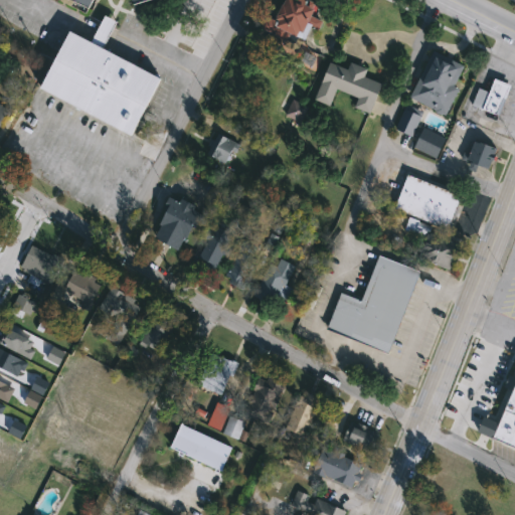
[(155,0),(134,7),(131,0),(94,0),(90,9),(71,0),(155,0)]
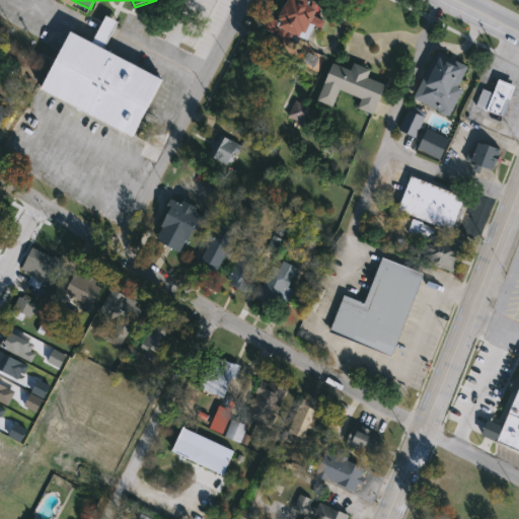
[(296,0),(314,10),(299,36),(273,21),(285,0),(296,0)]
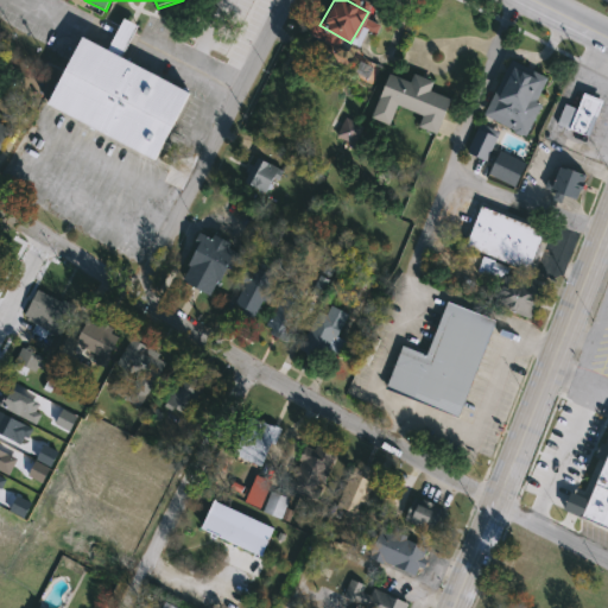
[(190,94),(156,160),(46,103),(83,37),(108,50),(124,20),(139,27),(122,58),(190,94)]
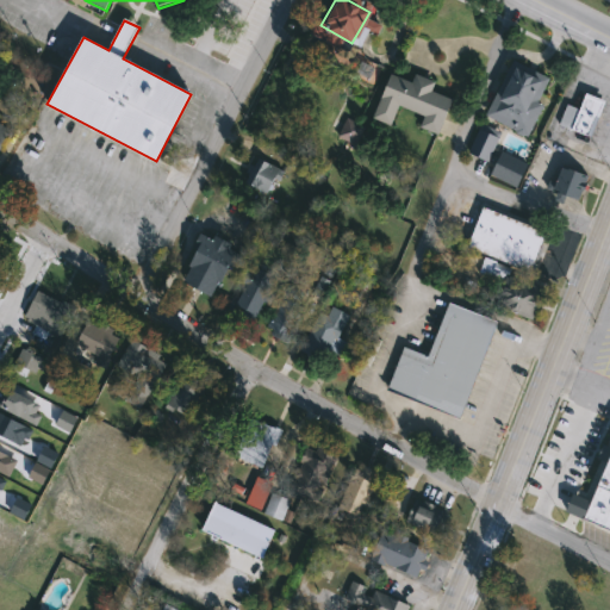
[(553,81),(530,137),(487,120),(509,63),(553,81)]
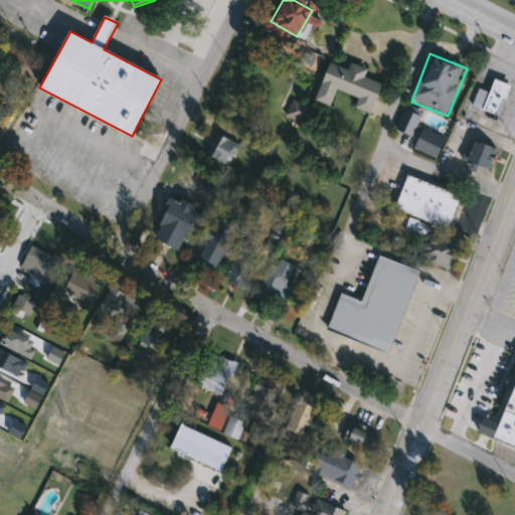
[(314,102),(326,62),(347,68),(348,63),(366,69),(363,78),(380,83),(371,115),(354,110),(357,98),(335,92),(330,107),(314,102)]
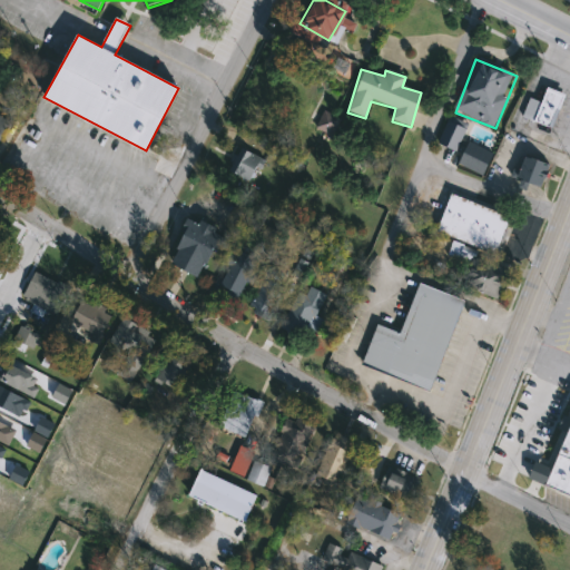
[(564,95),(551,129),(522,117),(529,98),(541,102),(547,88),(564,95)]
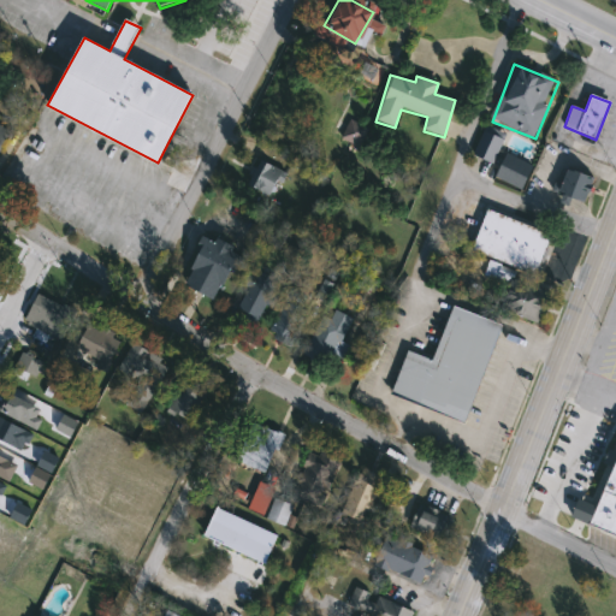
[(0,126),(10,134),(0,146),(0,126)]
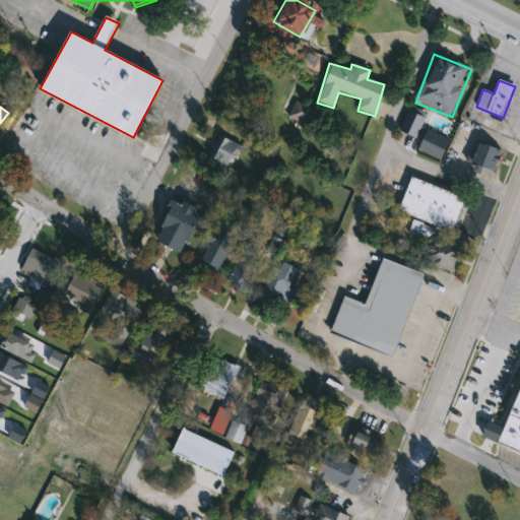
[(425,117),(416,138),(399,131),(408,110),(425,117)]
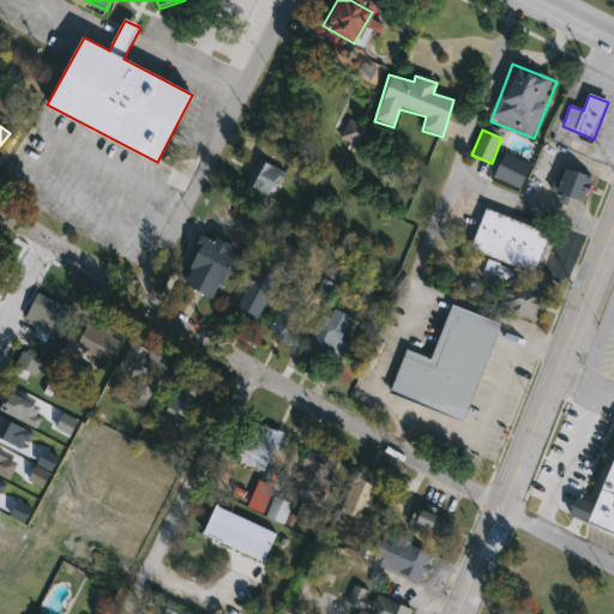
[(246,184),(260,161),(282,173),(269,197),(246,184)]
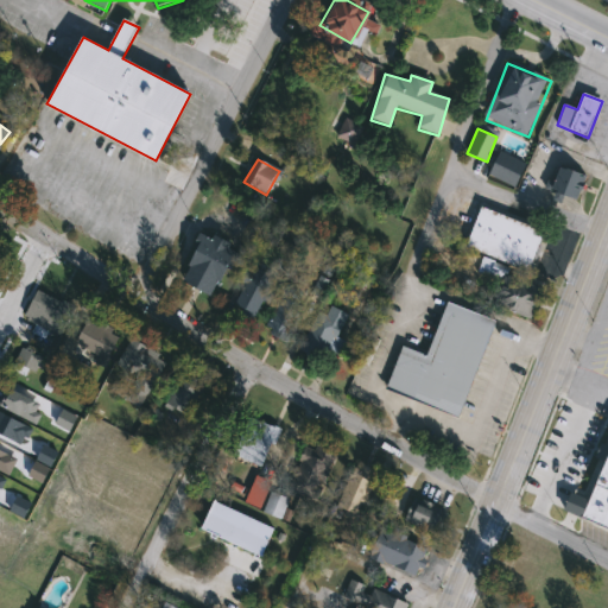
[(586,176),(577,202),(563,197),(561,204),(552,201),(555,192),(550,191),(558,168),(586,176)]
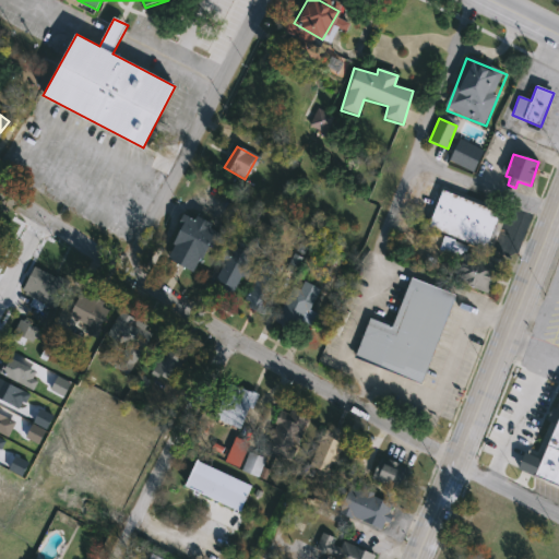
[(501,213),(487,251),(428,228),(442,191),(501,213)]
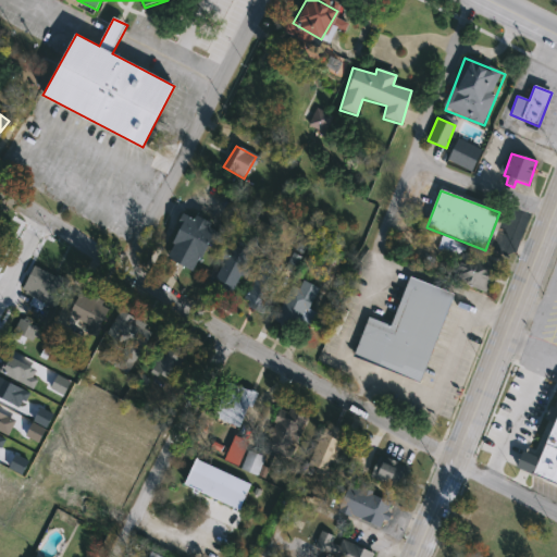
[(195,273),(162,258),(184,213),(217,229),(195,273)]
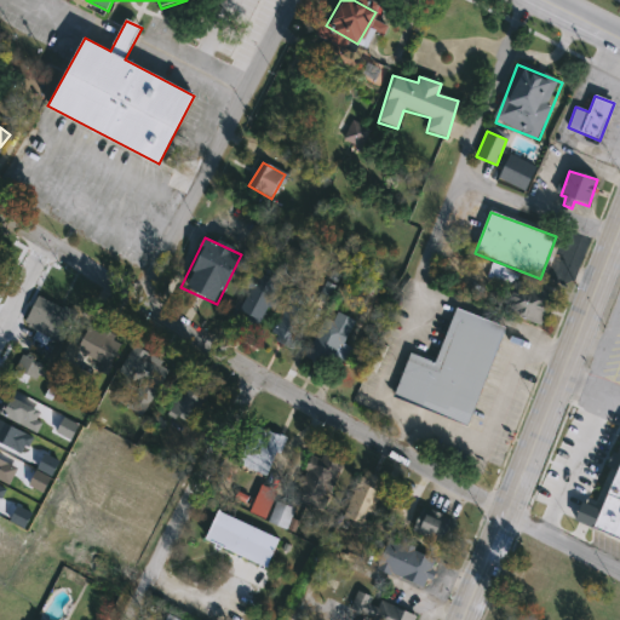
[(268,308),(258,326),(235,314),(257,271),(285,286),(271,310),(268,308)]
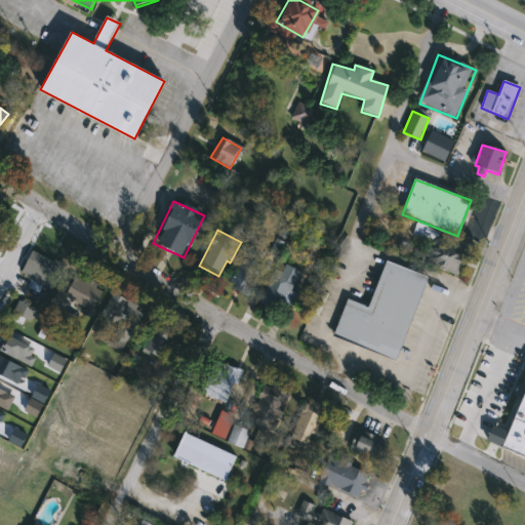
[(469,250),(435,238),(426,264),(458,277),(469,250)]
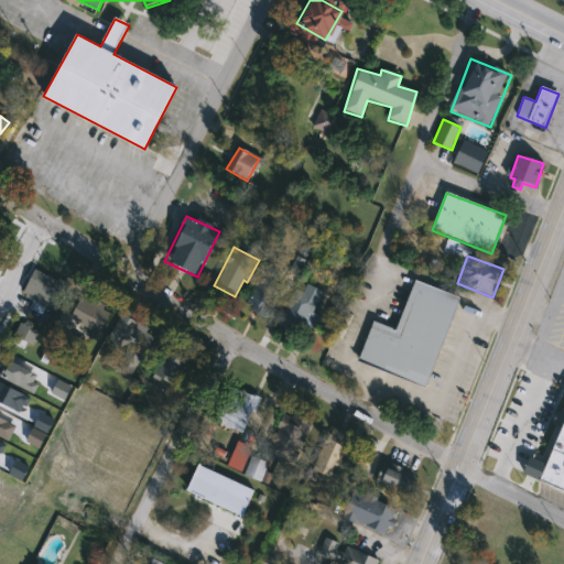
[(34,267),(22,293),(55,308),(68,282),(34,267)]
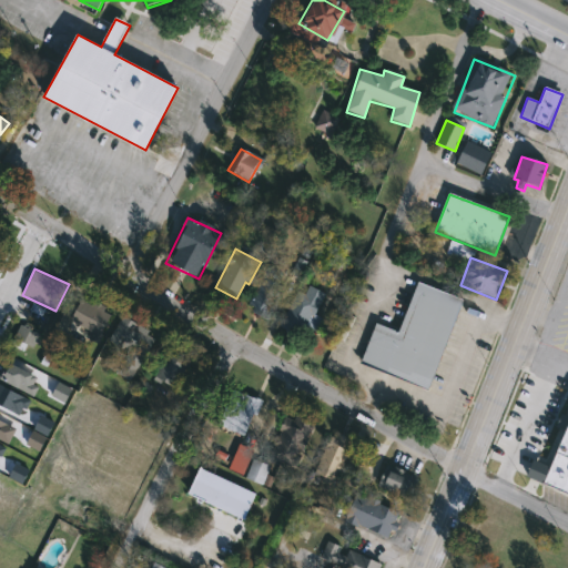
[(270,321),(247,311),(263,275),(285,285),(270,321)]
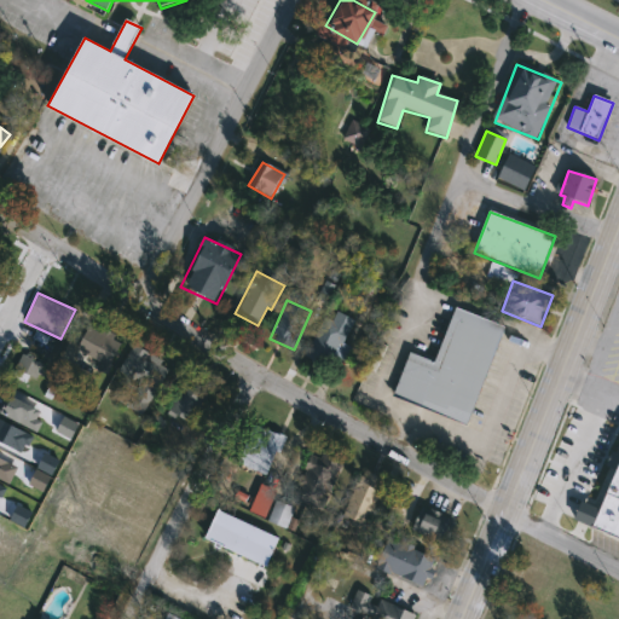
[(505,328),(467,428),(393,397),(410,353),(434,363),(456,310),(505,328)]
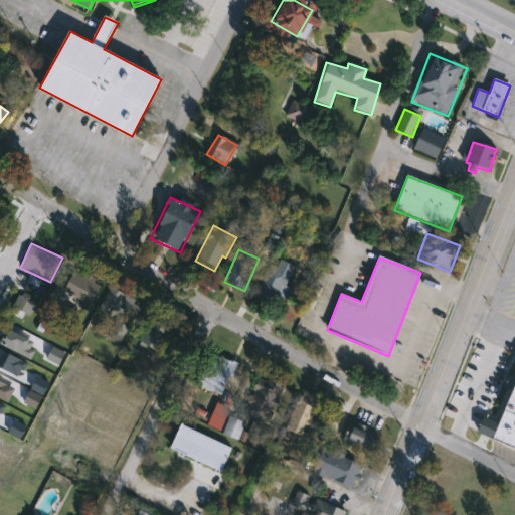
[(271,266),(275,268),(280,259),(295,268),(286,286),(295,290),(288,302),(277,295),(271,307),(252,297),(271,266)]
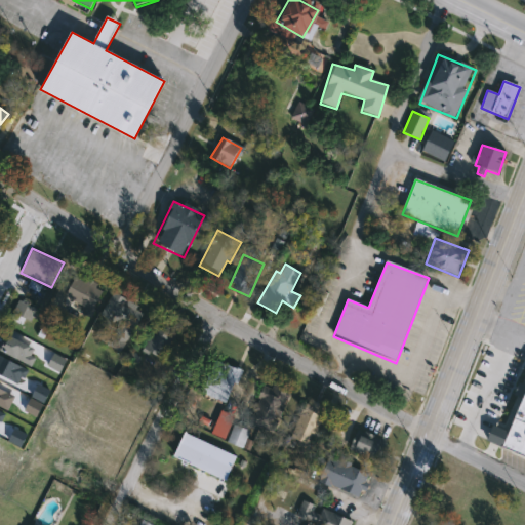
[(76,273),(66,293),(85,304),(82,310),(90,314),(103,289),(96,285),(97,281),(86,276),(85,278),(76,273)]
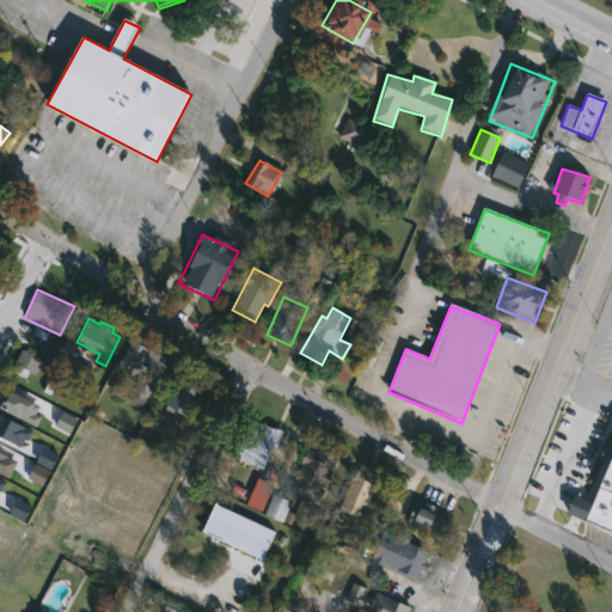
[(134,337),(118,365),(140,378),(134,389),(124,383),(118,395),(140,408),(169,357),(134,337)]
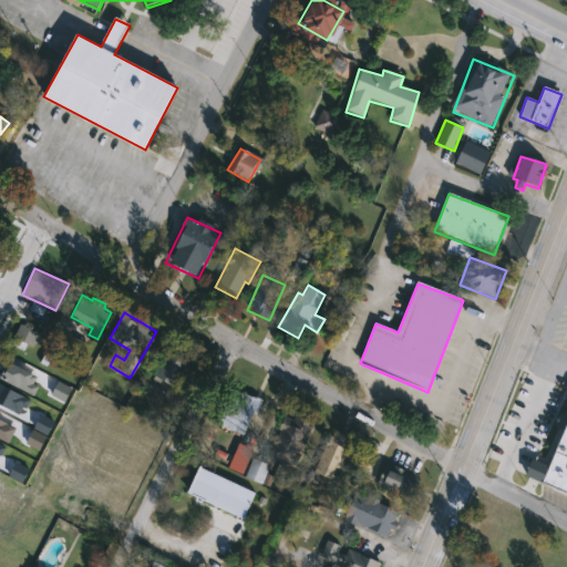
[(20,322),(10,341),(24,349),(28,343),(32,346),(40,332),(20,322)]
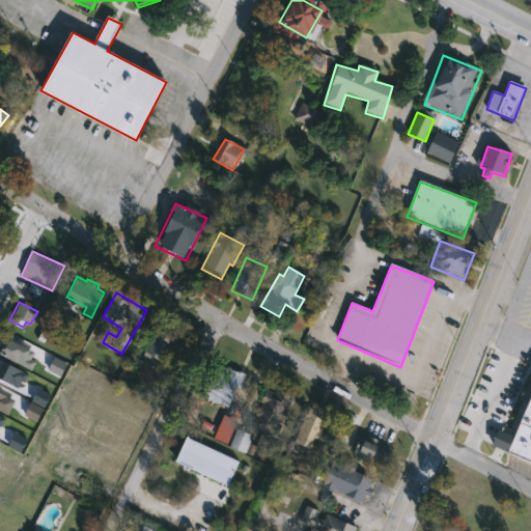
[(143,353),(150,357),(151,355),(163,361),(179,333),(161,322),(143,353)]
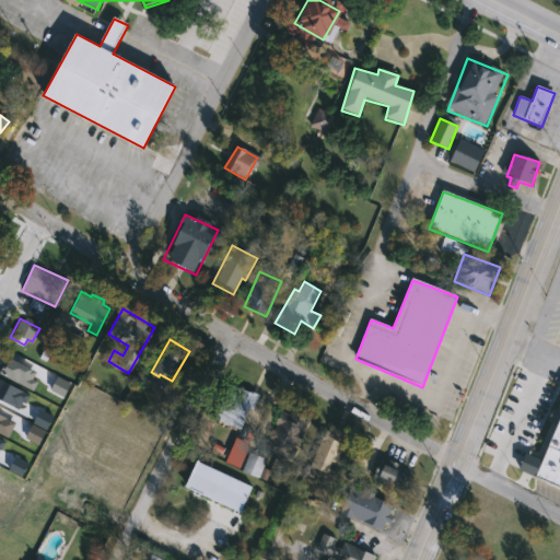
[(255,393),(243,429),(222,422),(233,387),(255,393)]
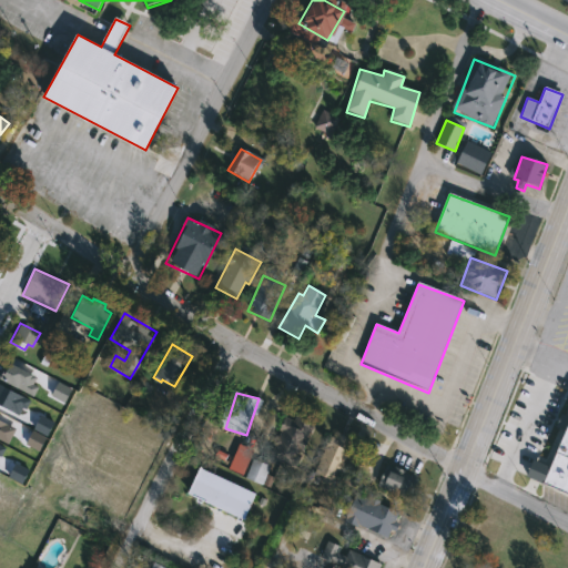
[(315,424),(298,466),(269,455),(286,413),(315,424)]
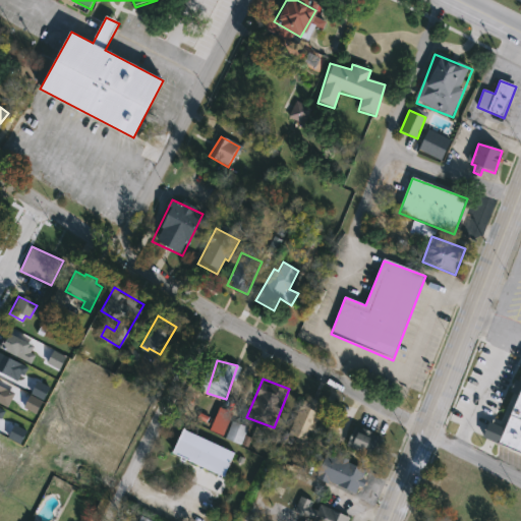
[(520,455),(520,392),(499,446),(520,455)]
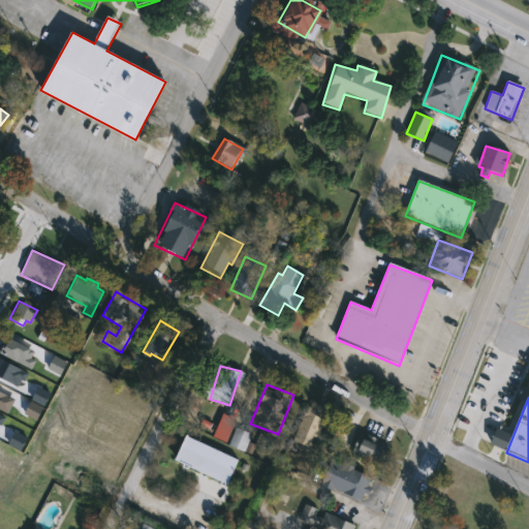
[(289,443),(311,403),(329,412),(307,453),(289,443)]
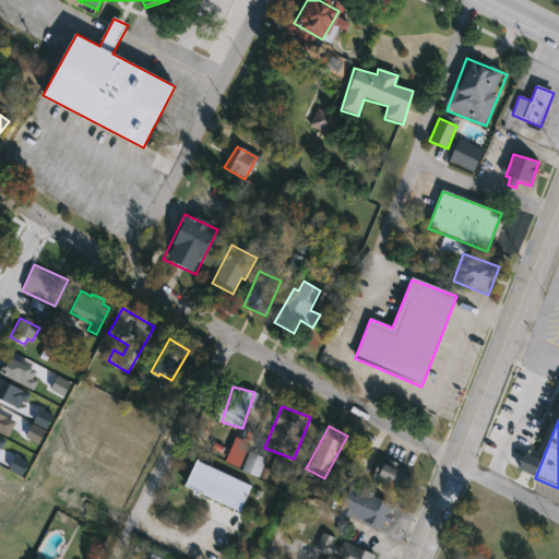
[(265,460),(258,477),(242,471),(250,453),(265,460)]
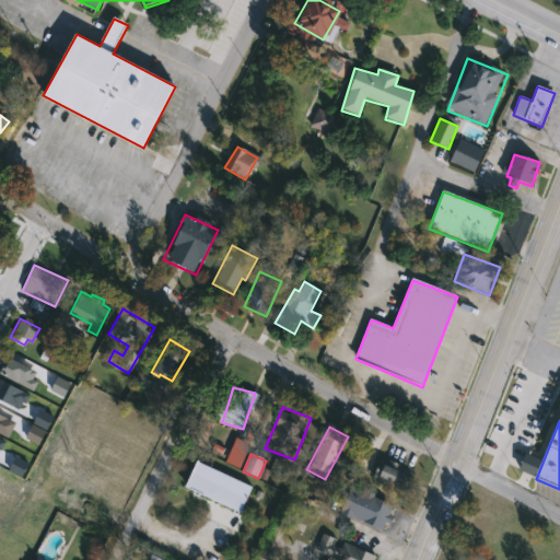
[(408,470),(398,492),(372,480),(382,458),(408,470)]
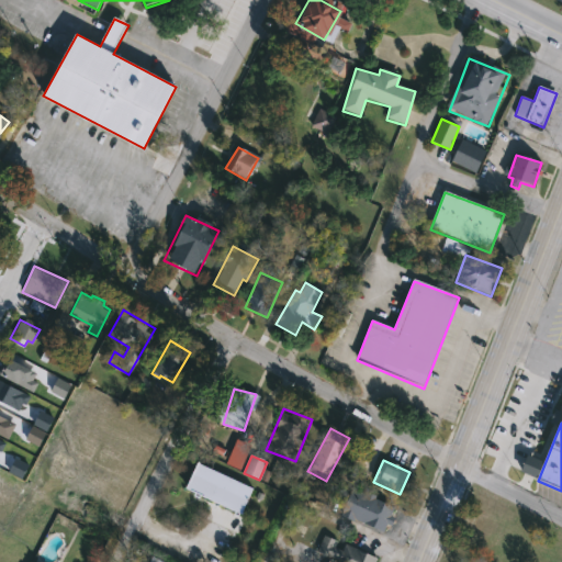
[(242,514),(186,490),(197,464),(253,489),(242,514)]
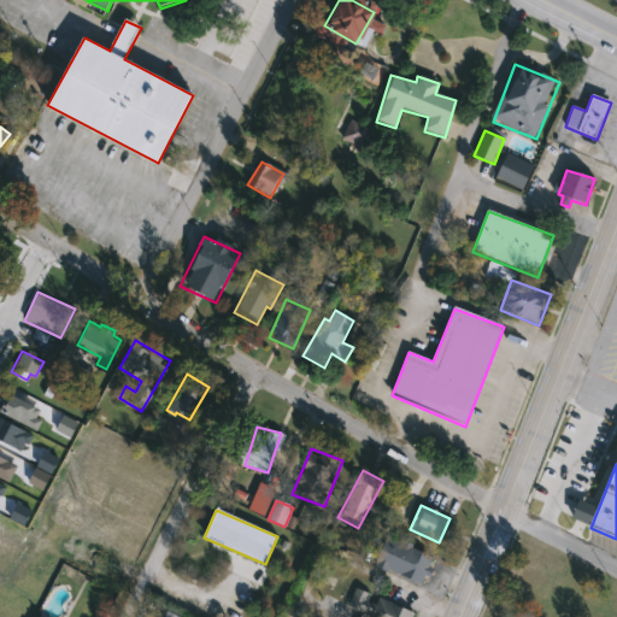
[(419,588),(374,566),(387,538),(401,545),(404,541),(412,545),(411,548),(433,558),(429,568),(434,570),(430,580),(424,577),(419,588)]
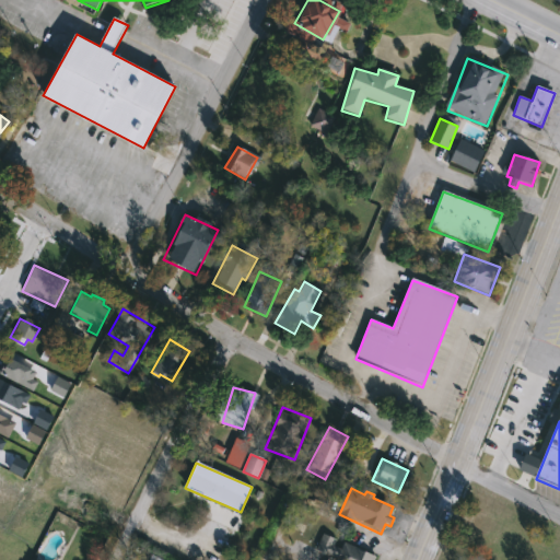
[(324,534),(316,552),(335,559),(374,559),(376,557),(345,544),(341,551),(334,548),(337,539),(324,534)]
